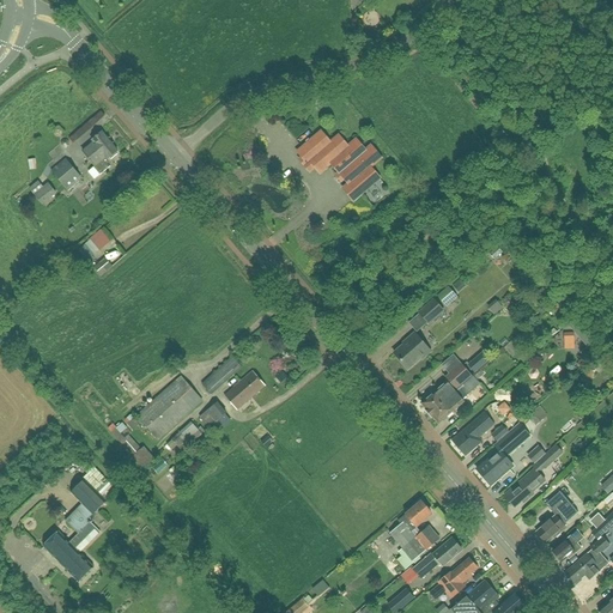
[(117,151),(110,141),(102,132),(91,141),(93,143),(83,151),(95,167),(93,168),(99,175),(110,167),(108,164),(110,163),(108,159),(117,151)]
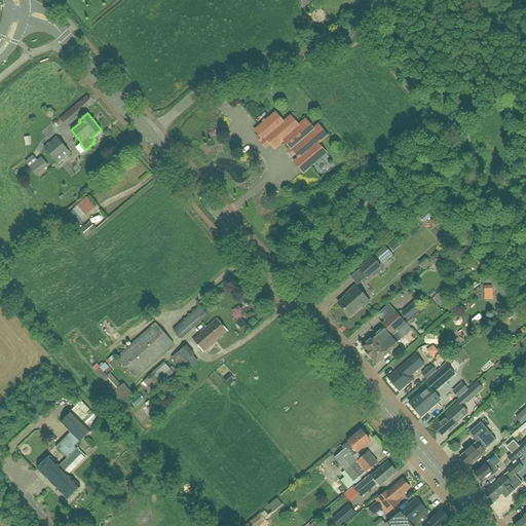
[(317,144),(327,136),(318,125),(313,129),(305,120),(298,126),(290,117),(284,123),(275,114),(258,128),(262,134),(258,137),(264,145),(269,141),(274,147),(284,140),(292,149),(289,151),(293,154),(295,152),(300,157),(295,162),(303,172),(325,153),(317,144)]
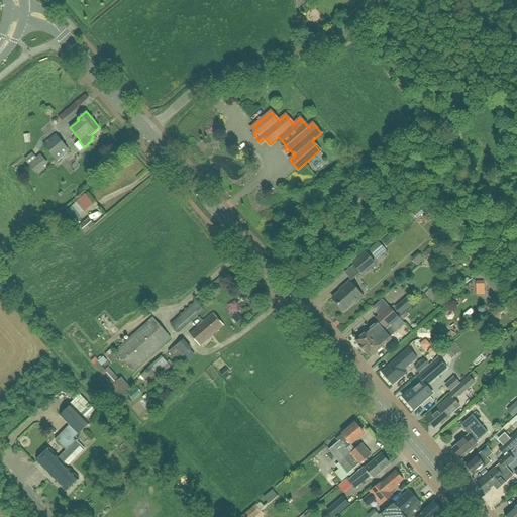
[(69,150),(55,134),(42,144),(57,161),(69,150)]
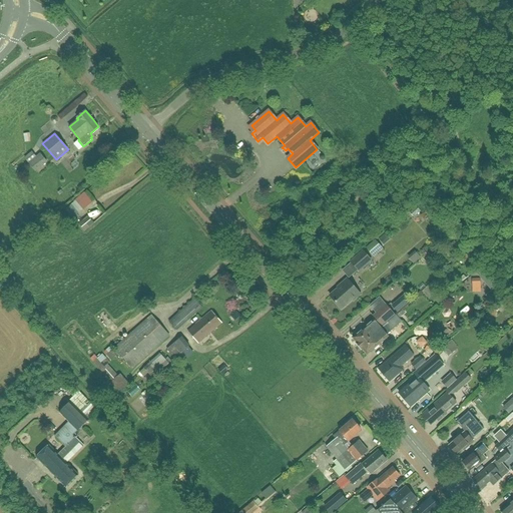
[(28,162),(36,156),(32,151),(24,158),(28,162)]
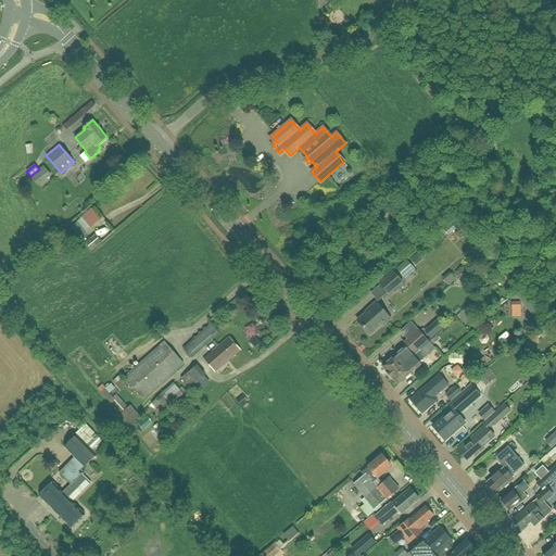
[(38,187),(51,176),(43,167),(30,178),(38,187)]
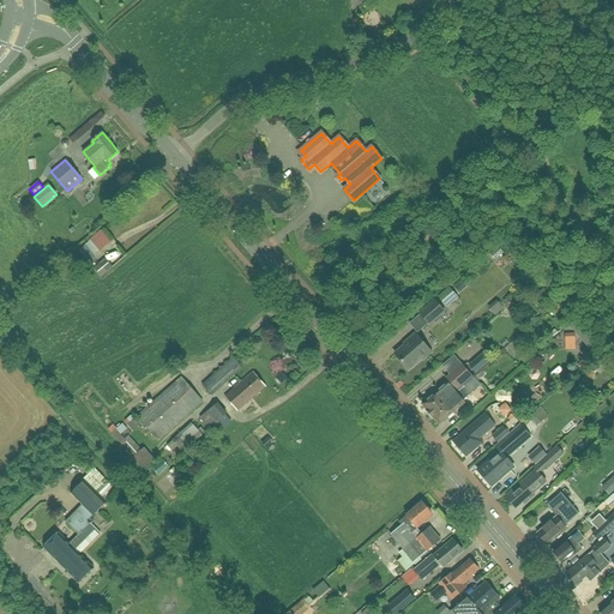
[(90,242),(79,251),(89,262),(98,253),(97,252),(90,242)]
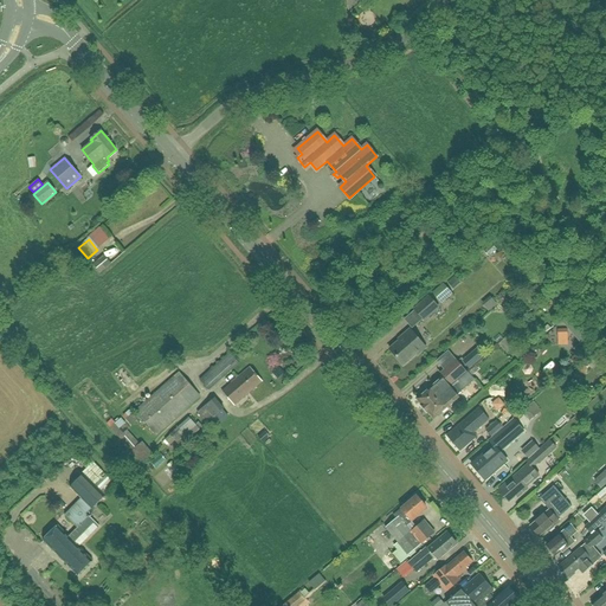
[(111,264),(103,256),(92,265),(100,274),(110,264),(111,264)]
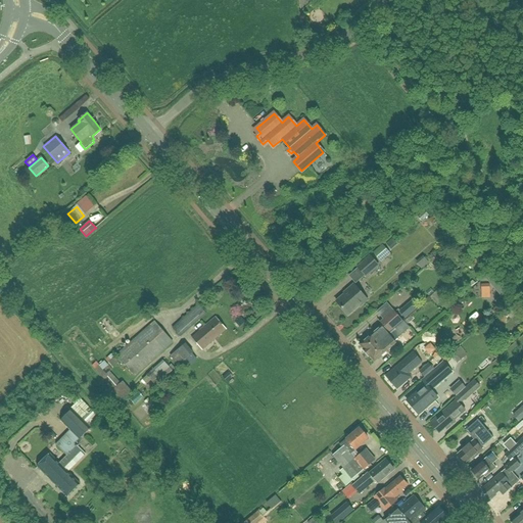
[(373,253),(381,262),(390,253),(383,245),(373,253)]
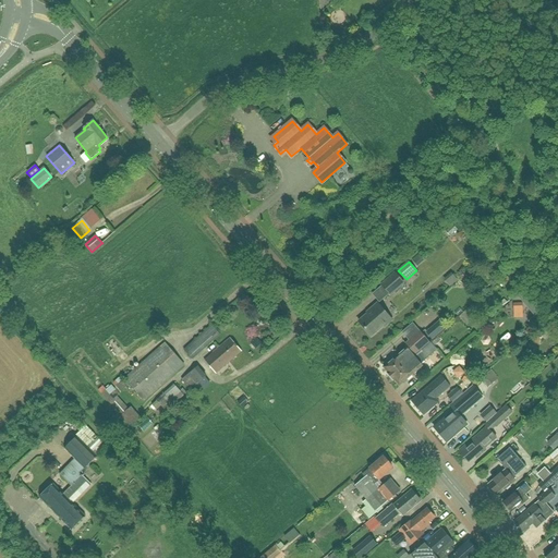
[(381,286),(381,287),(390,295),(403,283),(395,274),(381,286)]
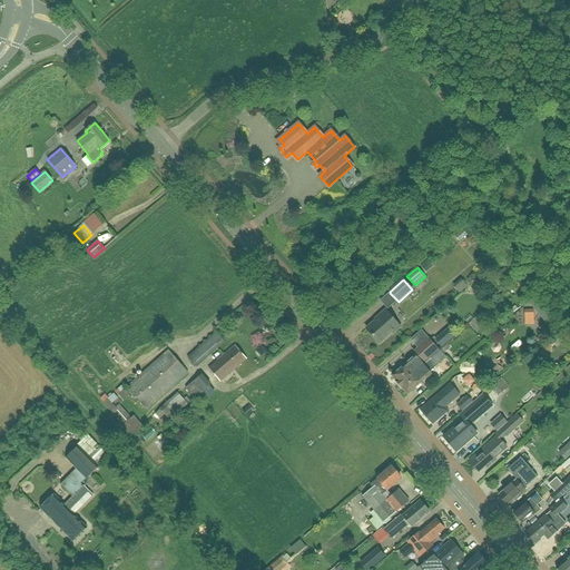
[(533,297),(529,302),(540,315),(547,310),(549,307),(537,294),(533,297)]
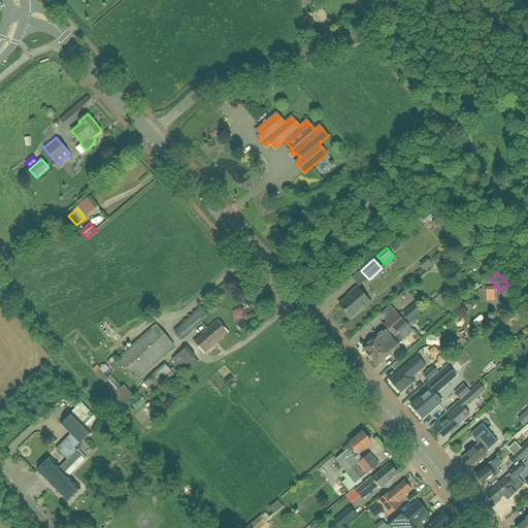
[(363,309),(370,303),(357,288),(350,294),(351,295),(339,304),(351,318),(363,308),(363,309)]
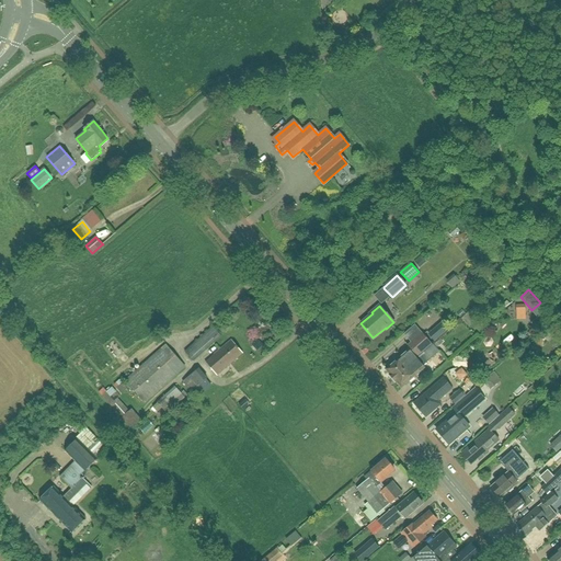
[(518,320),(529,319),(528,306),(517,307),(518,320)]
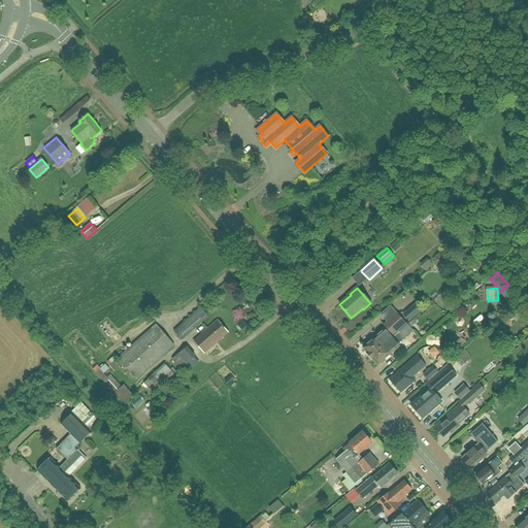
[(417,302),(402,315),(408,322),(422,309),(417,302)]
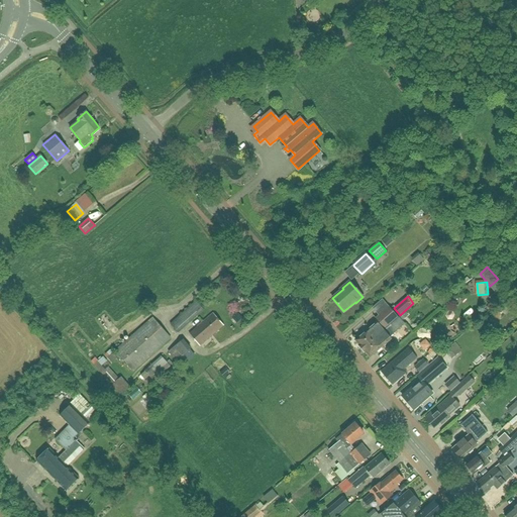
[(178,333),(203,310),(196,302),(170,325),(178,333)]
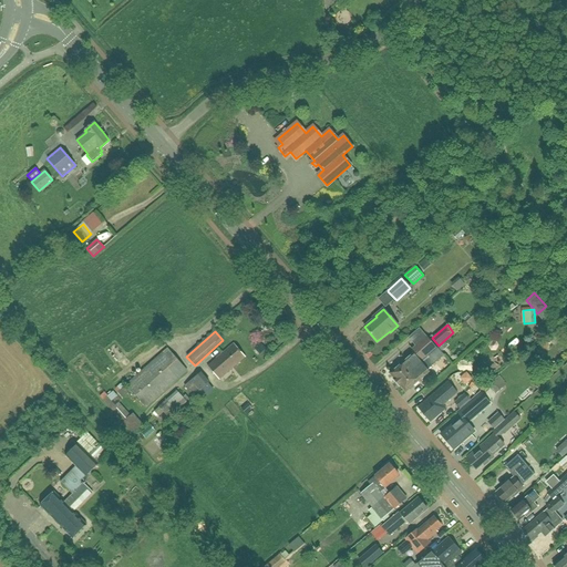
[(397,383),(421,362),(420,361),(435,347),(426,337),(412,350),(414,352),(390,373),(394,379),(393,379),(397,383)]
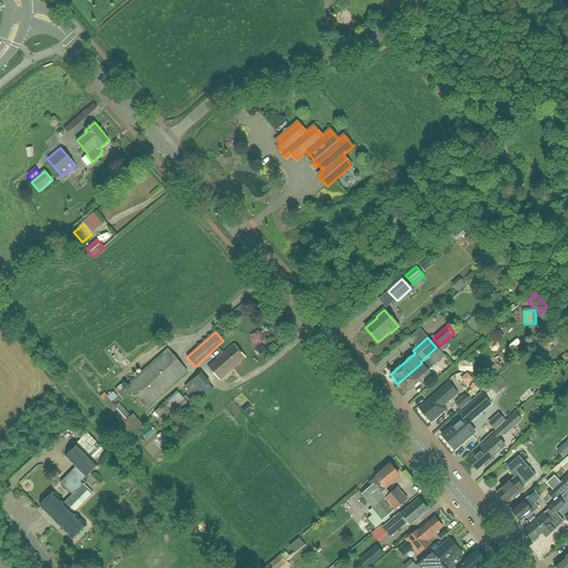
[(219,382),(245,358),(234,345),(208,367),(219,382)]
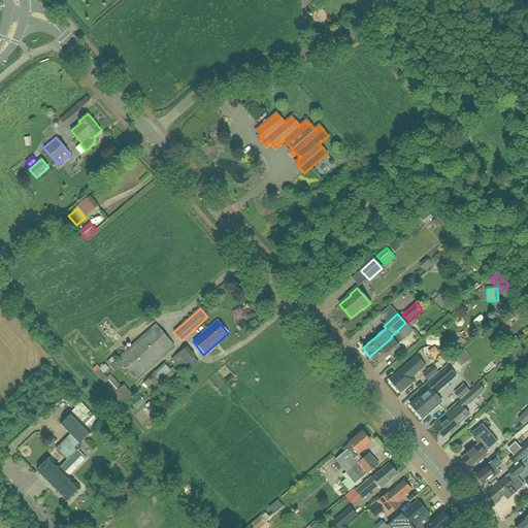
[(389,352),(398,344),(414,331),(407,324),(392,337),(369,357),(372,360),(373,360),(377,365),(391,354),(389,352)]
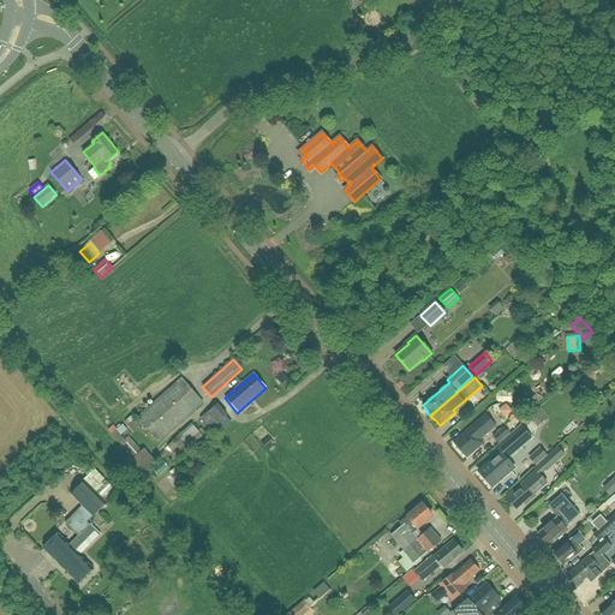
[(157,442),(202,404),(181,380),(137,418),(157,442)]
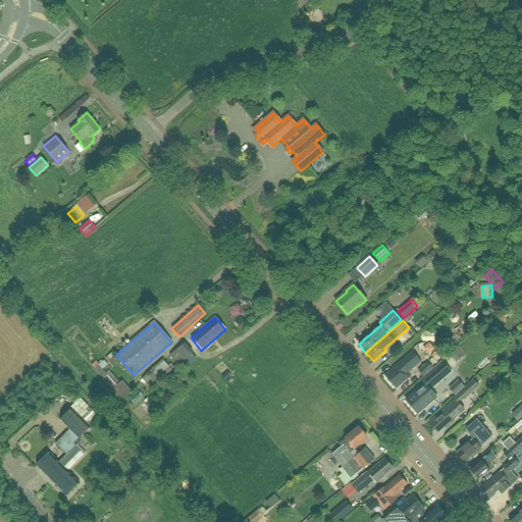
[(193,352),(185,343),(170,355),(177,364),(193,352)]
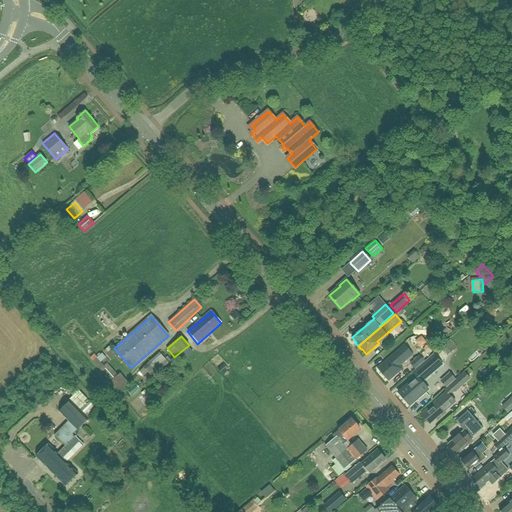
[(441,347),(448,355),(456,348),(449,340),(441,347)]
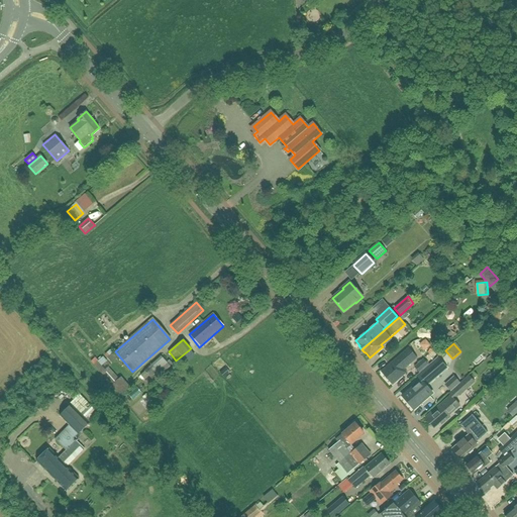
[(406,373),(404,370),(417,358),(408,348),(382,372),(393,385),(406,373)]
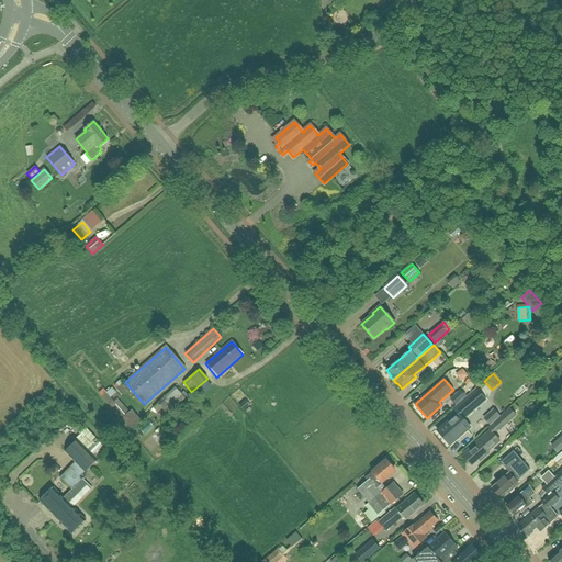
[(122,394),(127,390),(120,381),(114,385),(122,394)]
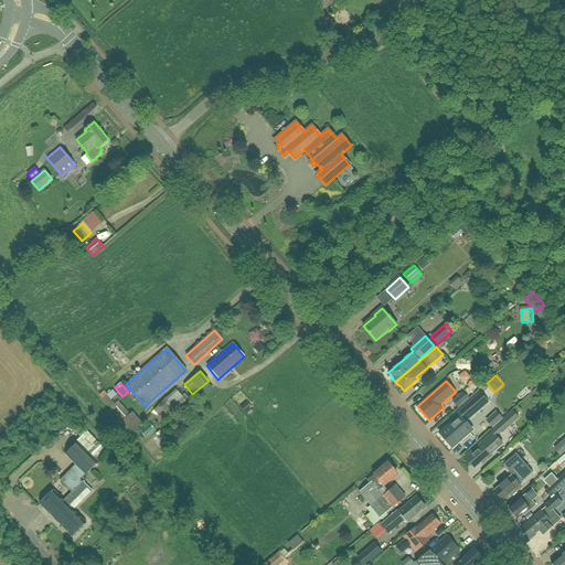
[(177,390),(159,405),(153,411),(158,415),(163,411),(168,416),(185,400),(177,390)]
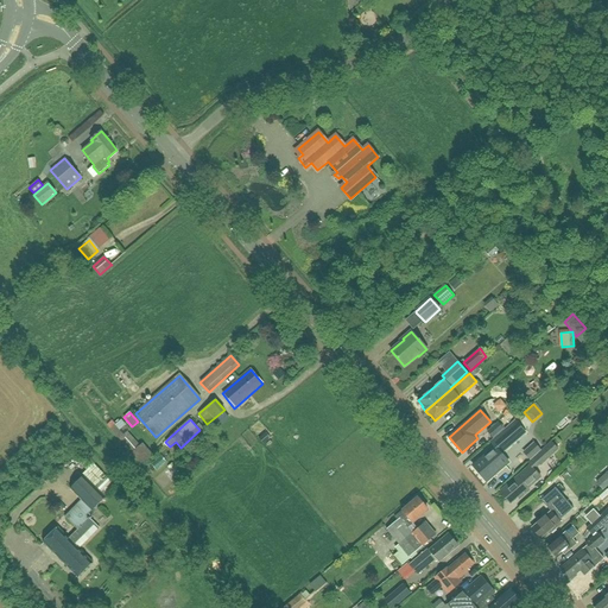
[(499,476),(496,473),(502,467),(498,461),(502,456),(501,455),(526,434),(515,420),(491,443),(495,449),(491,453),(489,451),(473,466),(487,481),(492,477),(494,480),(499,476)]
